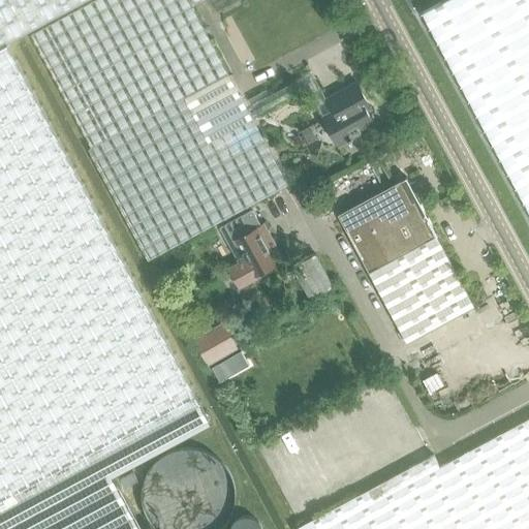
[(0,0),(0,528),(142,528),(113,473),(211,421),(8,41),(85,0),(0,0)]
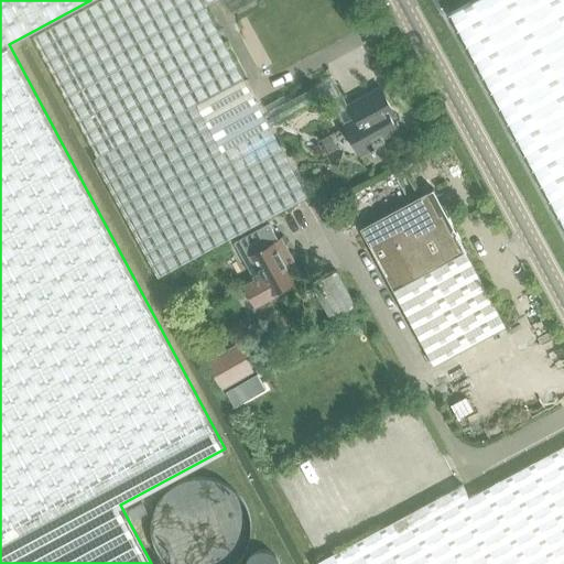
[(243,79),(243,78),(204,8),(217,0),(101,0),(33,38),(98,158),(95,160),(158,277),(262,220),(307,196),(243,79)]
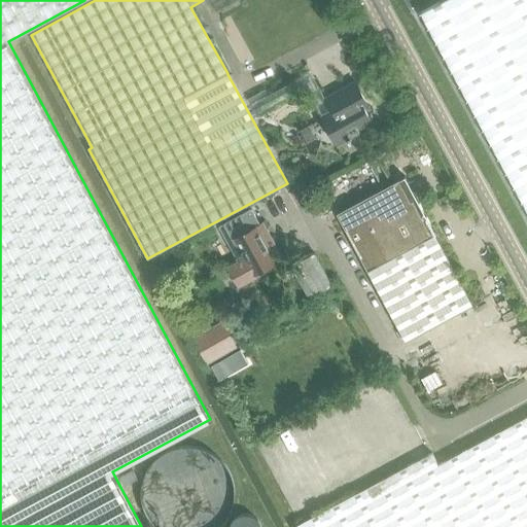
[(526,0),(444,0),(420,12),(526,210),(526,0)]
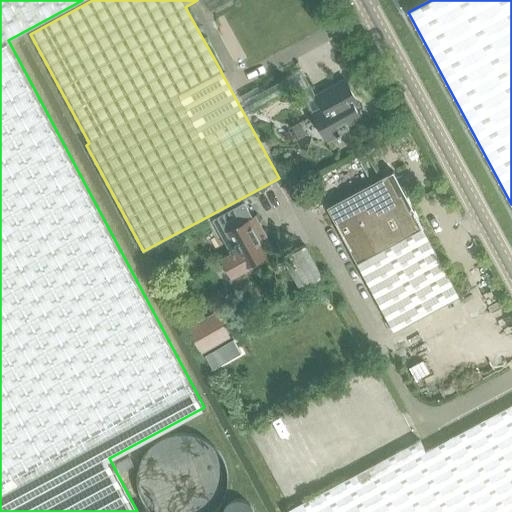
[(362,123),(347,95),(352,93),(345,79),(317,95),(323,107),(318,110),(319,112),(312,116),(326,142),(336,137),(337,138),(342,136),(341,134),(362,123)]
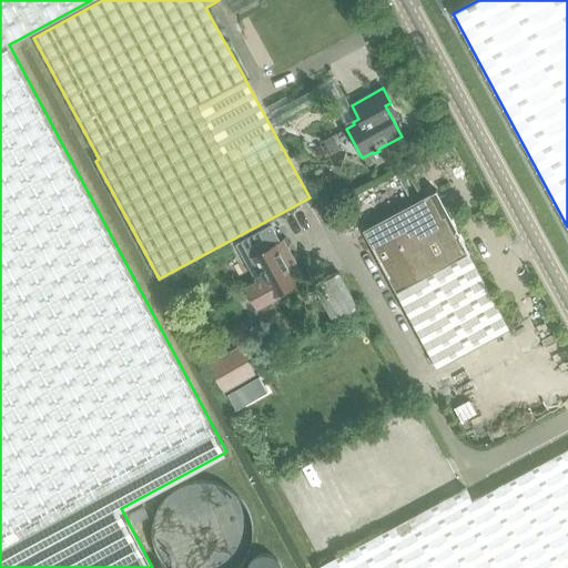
[(509,328),(460,236),(436,190),(363,229),(437,367),(509,328)]
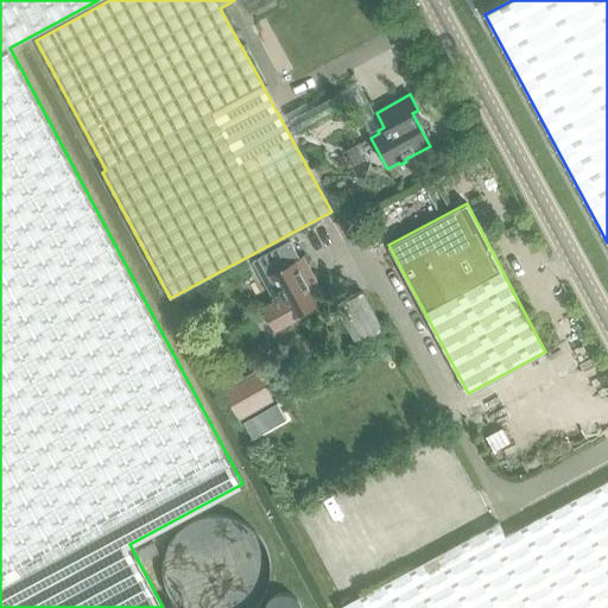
[(321,302),(328,297),(309,265),(303,268),(298,261),(287,244),(264,258),(274,276),(266,280),(278,302),(265,309),(278,331),(298,320),(297,316),(321,302)]
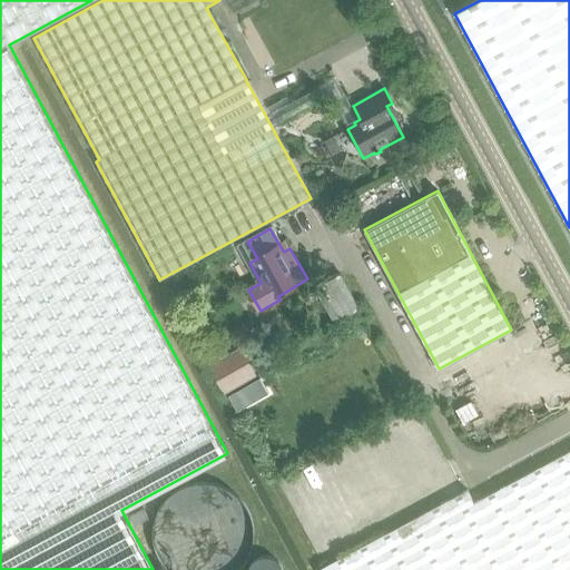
[(332,322),(359,310),(342,273),(315,286),(332,322)]
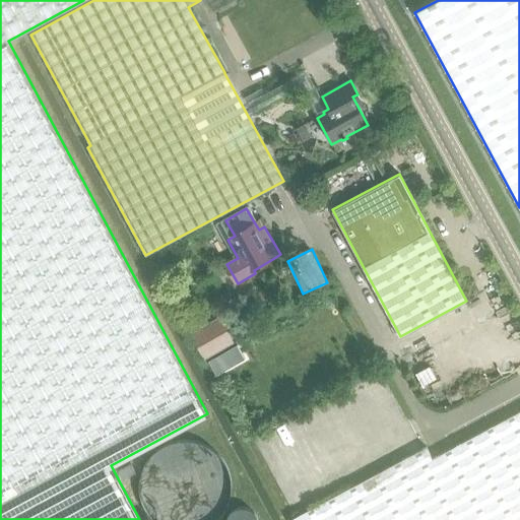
[(222,317),(194,333),(206,355),(235,340),(222,317)]
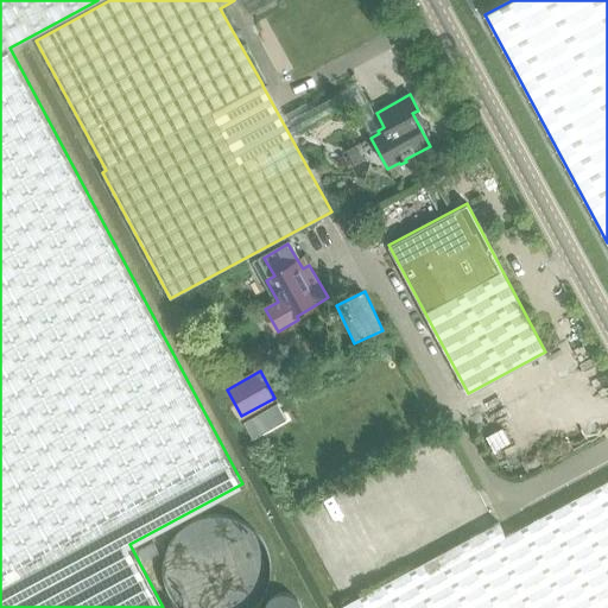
[(286,419),(277,403),(244,422),(253,438),(286,419)]
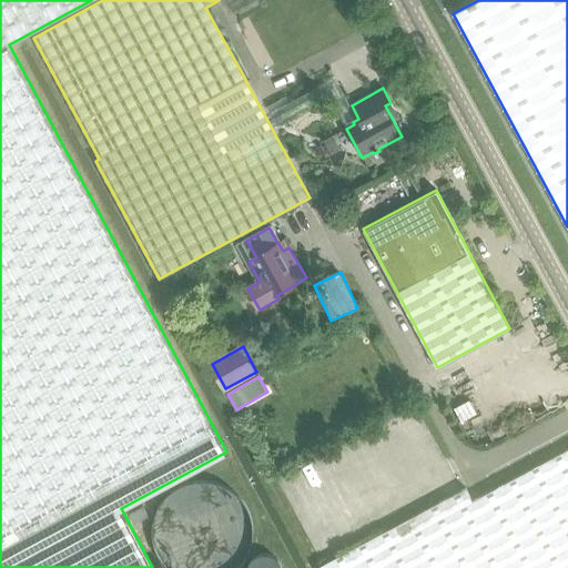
[(465,489),(317,567),(567,567),(567,449),(472,501),(465,489)]
